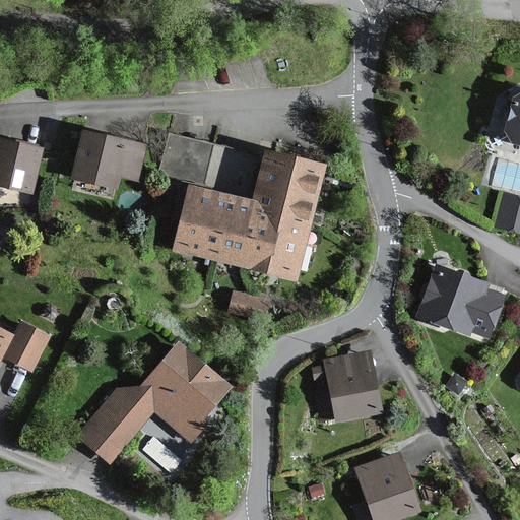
[(145,144),(81,130),(70,179),(118,189),(121,175),(138,178),(145,144)]
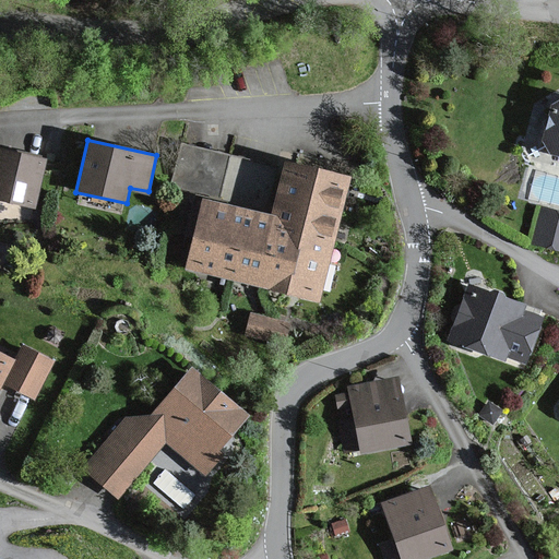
[(45,159),(0,146),(0,199),(31,209),(45,159)]
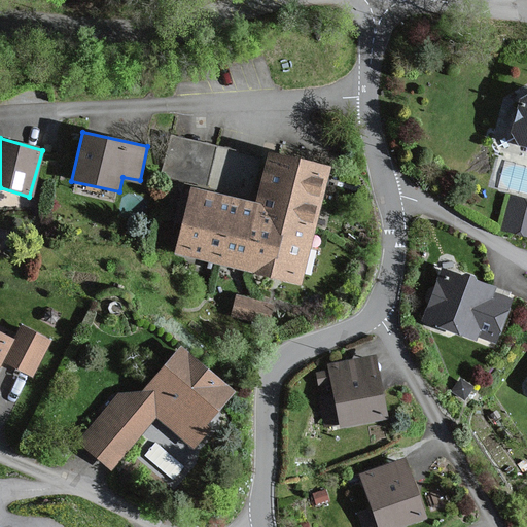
[(331,167),(269,151),(256,203),(191,187),(176,253),(303,284),(331,167)]
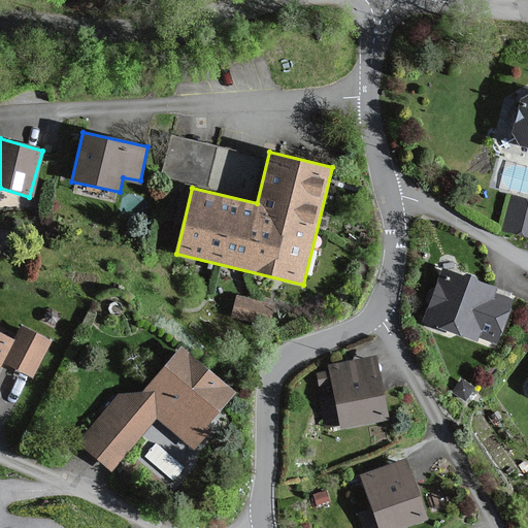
[(527,201),(506,196),(498,228),(527,235),(527,201)]
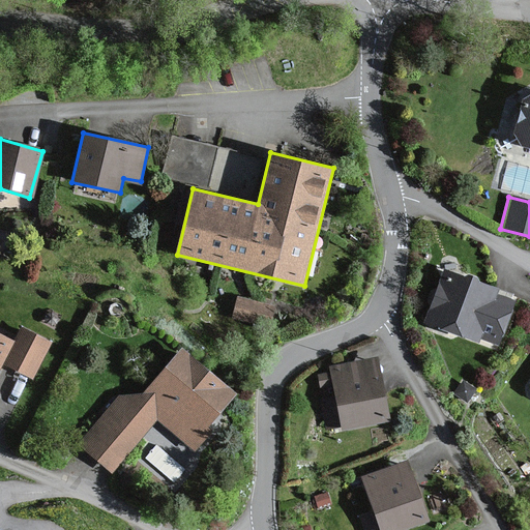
[(502,289),(448,271),(440,295),(433,293),(427,312),(431,313),(427,326),(480,344),(482,339),(501,345),(513,306),(498,301),(502,289)]
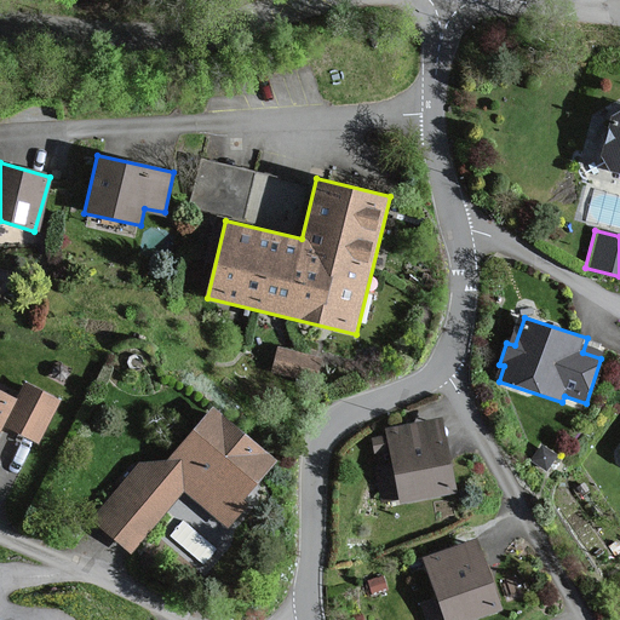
[(320,360),(276,349),(270,375),(314,386),(320,360)]
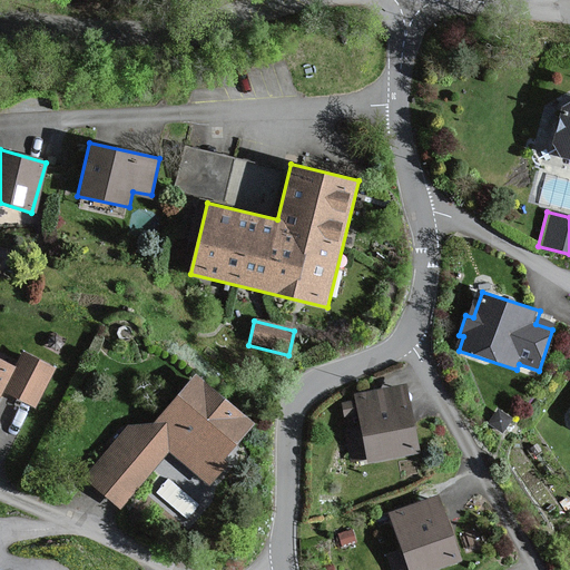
[(16,366),(0,357),(0,397),(3,391),(35,408),(55,369),(22,352),(16,366)]
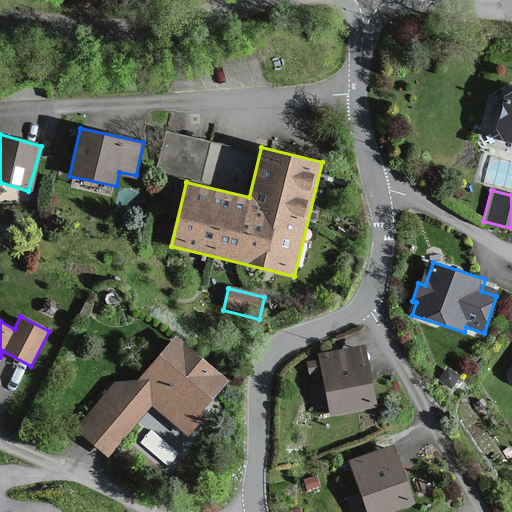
[(178,337),(141,381),(115,384),(78,429),(110,455),(152,406),(191,438),(209,417),(204,413),(231,381),(178,337)]
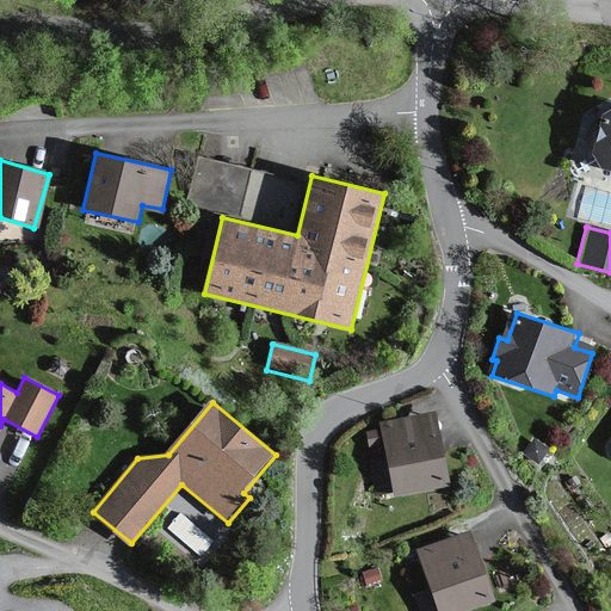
[(434,414),(380,426),(387,458),(369,462),(377,500),(450,485),(434,414)]
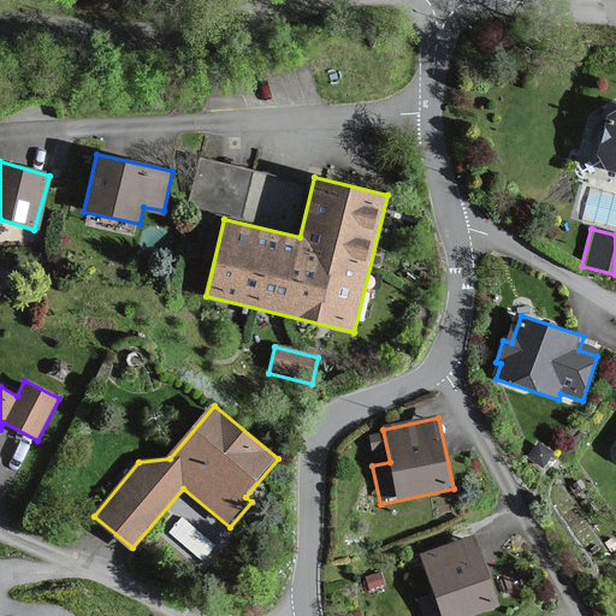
[(475,535),(424,555),(437,592),(420,599),(426,615),(475,615),(501,606),(475,535)]
